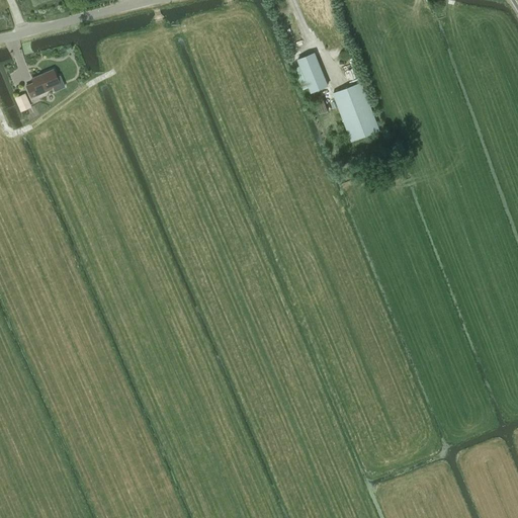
[(315,53),(297,60),(311,91),(328,85),(315,53)]
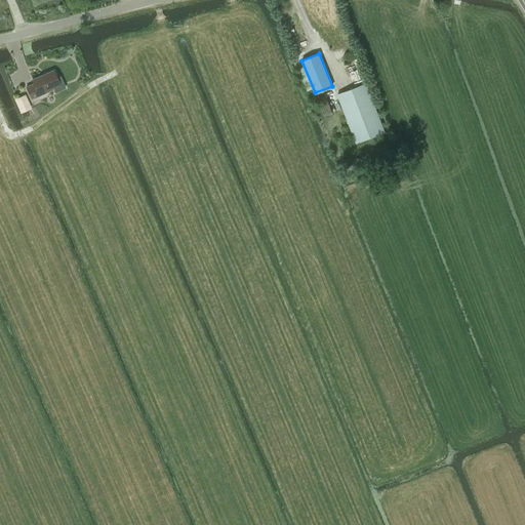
[(34,84),(27,87),(32,98),(39,95),(38,93),(52,87),(54,94),(66,89),(61,78),(57,79),(54,71),(32,80),(34,84)]
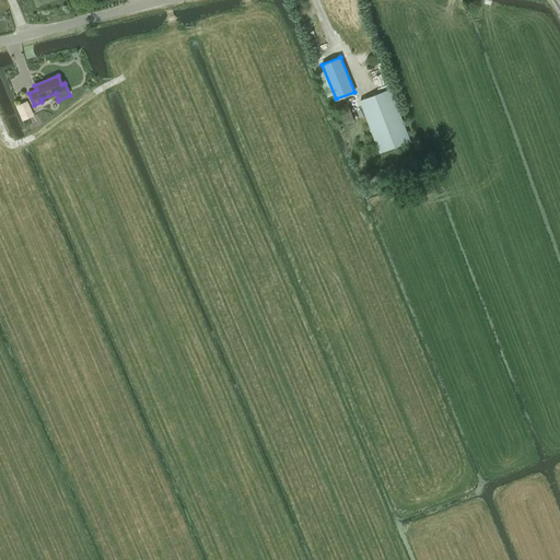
[(380,152),(410,140),(391,90),(360,101),(380,152)]
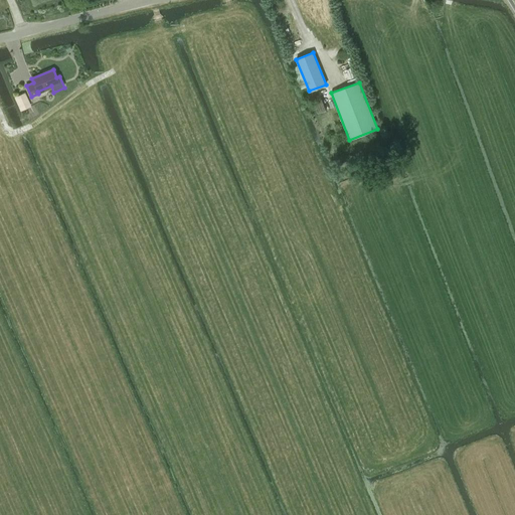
[(31,107),(25,93),(14,98),(20,112),(31,107)]
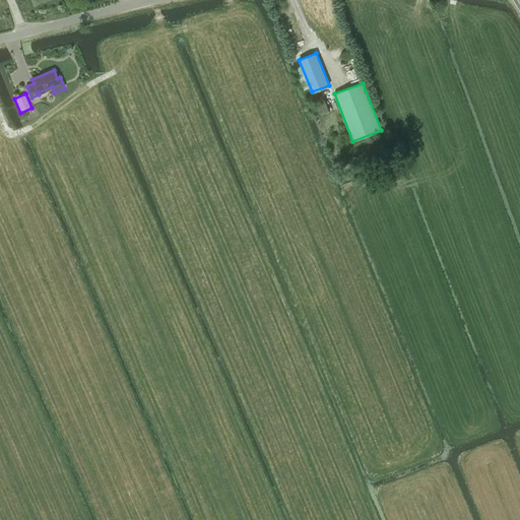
[(323,96),(314,100),(320,116),(329,112),(323,96)]
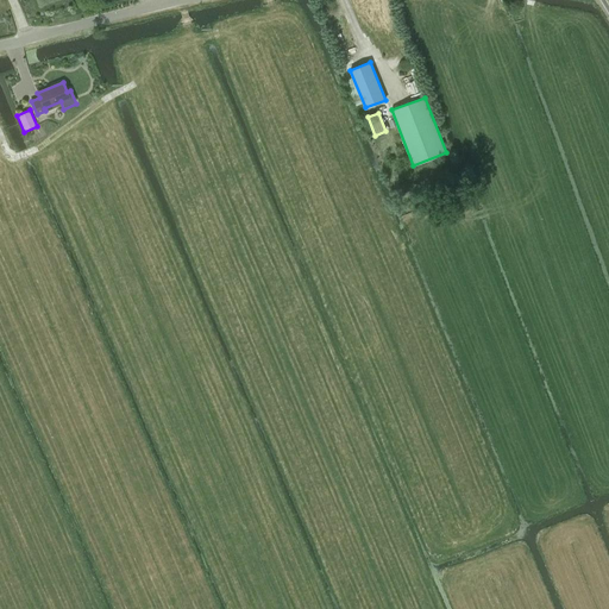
All buildings are outlined.
